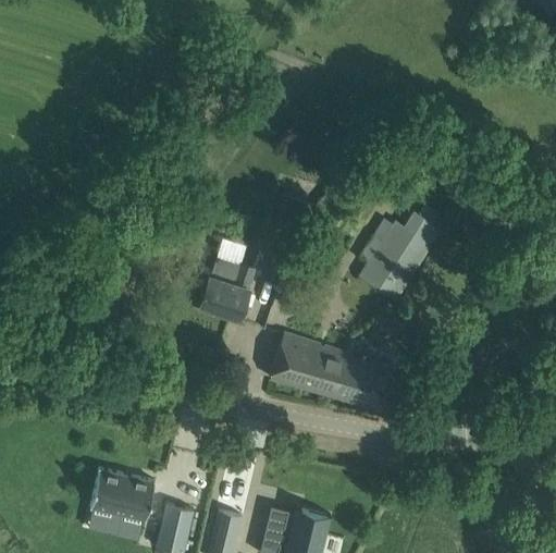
[(296,256),(305,228),(311,230),(318,209),(279,196),(273,212),(272,211),(259,258),(268,260),(263,274),(281,280),(289,254),(296,256)]
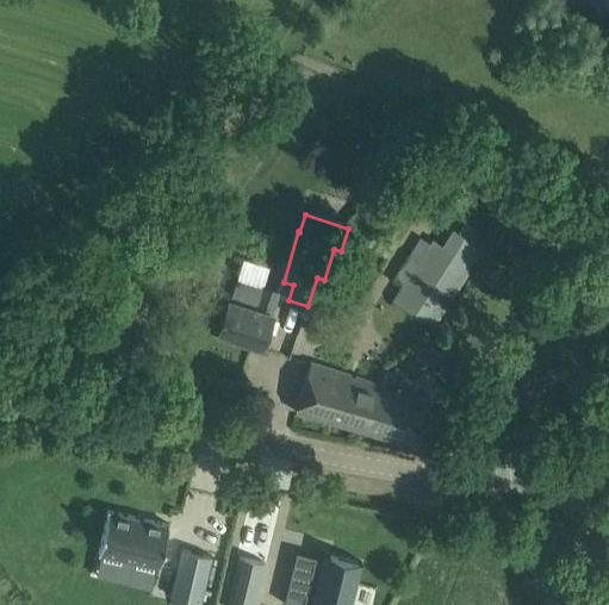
[(455,232),(443,250),(433,243),(393,305),(434,331),(485,251),(455,232)]
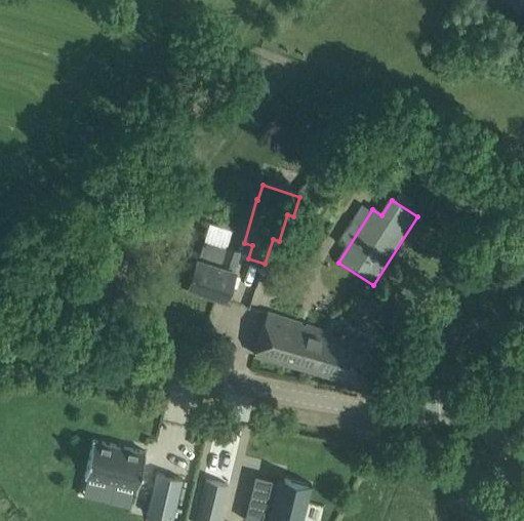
[(226,302),(241,254),(225,248),(224,250),(205,244),(200,261),(195,259),(190,278),(192,278),(188,289),(226,302)]
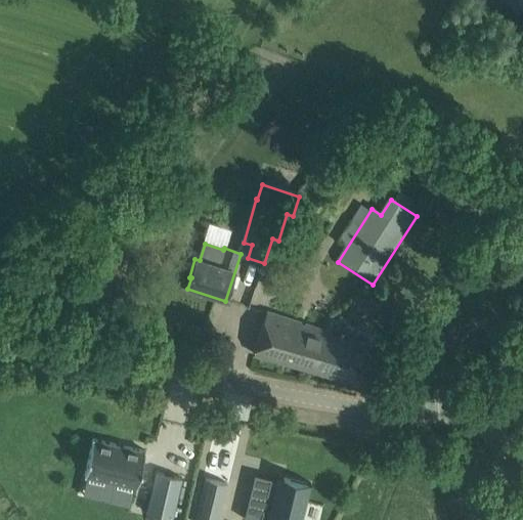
[(254,357),(311,374),(324,335),(265,317),(254,357)]
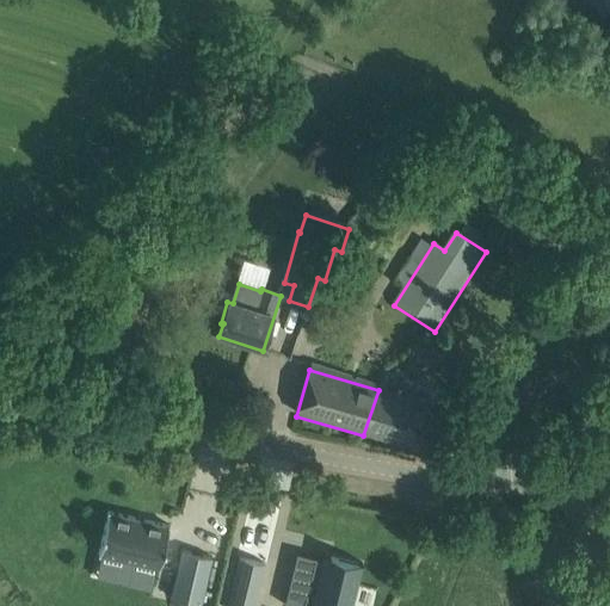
[(493,400),(518,450),(559,430),(535,379),(493,400)]
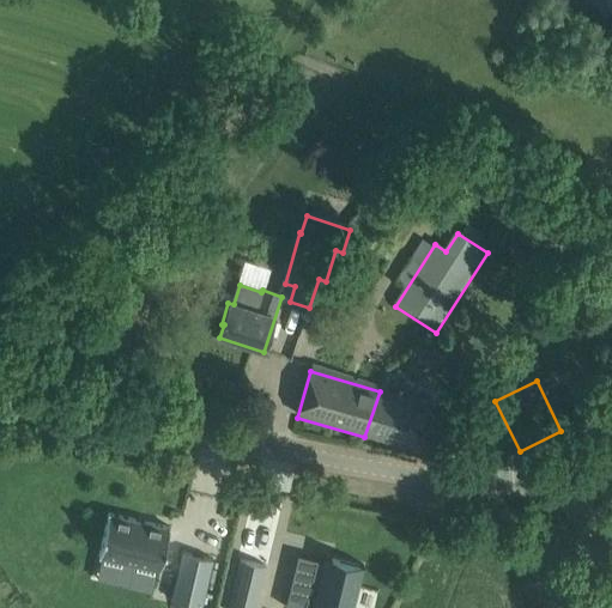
[(380,391),(364,437),(419,454),(432,407),(380,391)]
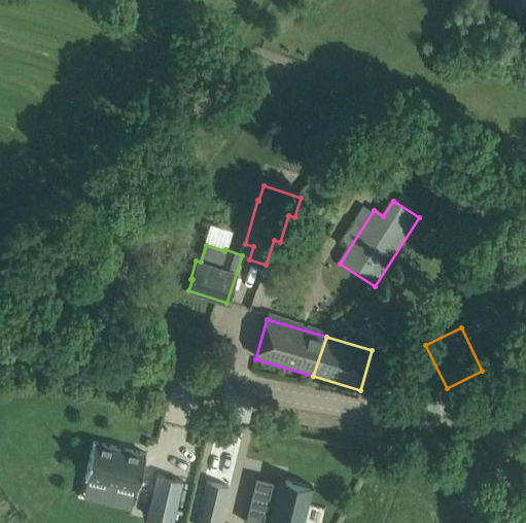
[(215,425),(205,473),(222,477),(234,429),(215,425)]
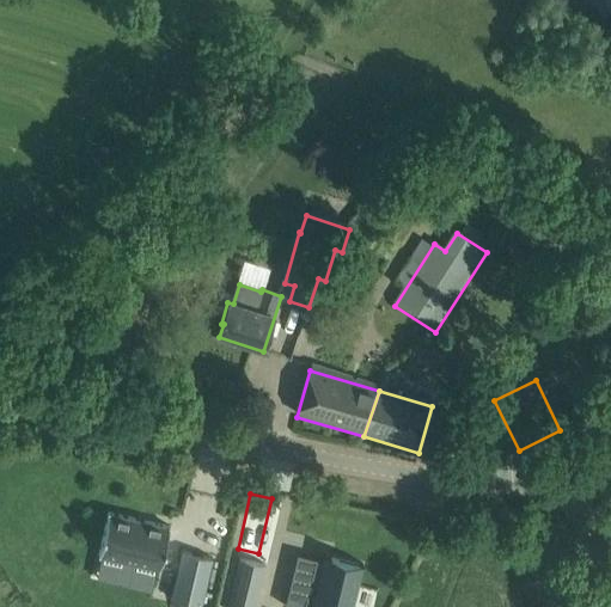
[(109,516),(99,558),(101,559),(101,558),(134,566),(129,588),(151,593),(156,571),(159,572),(160,572),(170,529),(169,529),(169,531),(110,516),(109,516)]
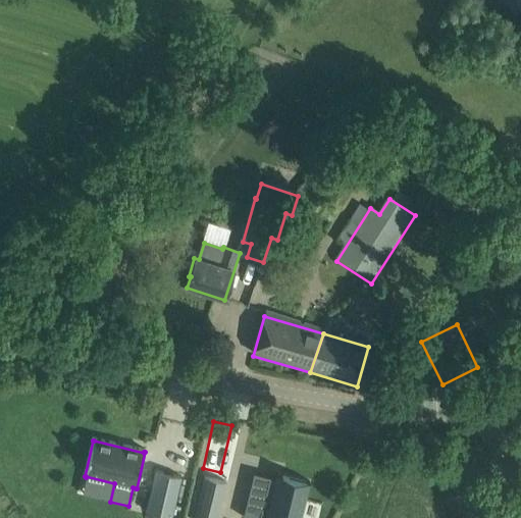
[(157,474),(147,514),(159,517),(172,517),(181,479),(157,474)]
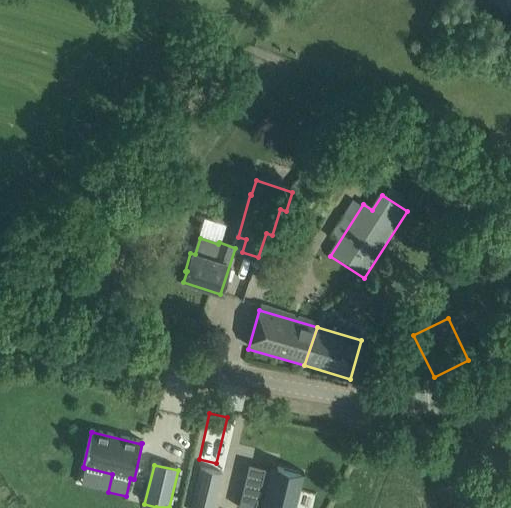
[(200,465),(189,507),(217,507),(227,472),(200,465)]
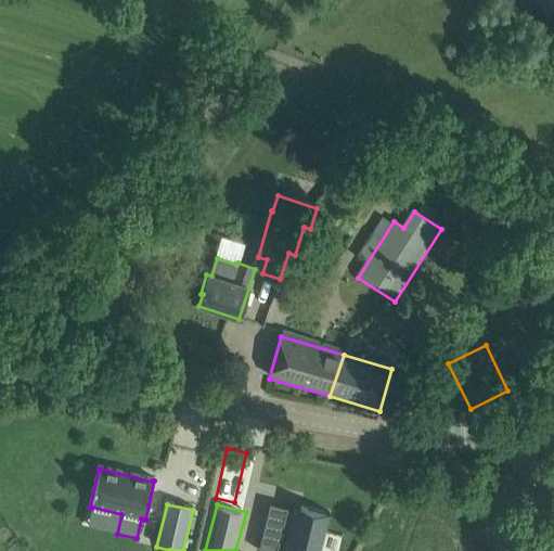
[(270,505),(259,550),(321,550),(330,515),(327,515),(327,516),(300,511),(300,513),(295,511),(296,507),(294,507),(292,514),(287,513),(288,510),(270,505)]
